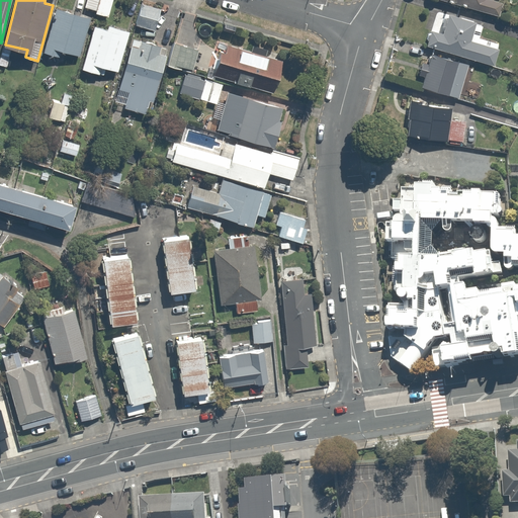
[(99,0),(87,0),(85,8),(97,11),(98,5),(99,0)]
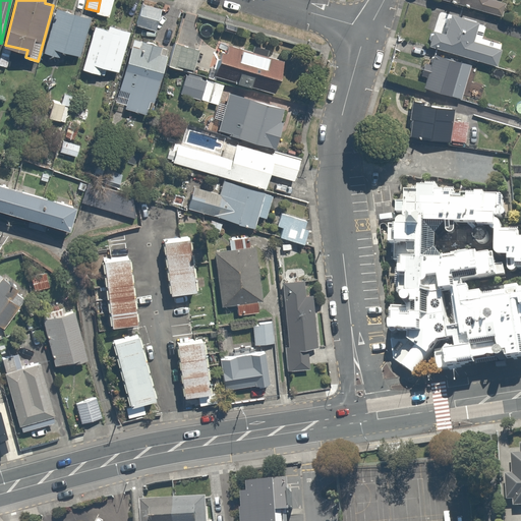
[(113,0),(100,0),(98,11),(110,14),(113,0)]
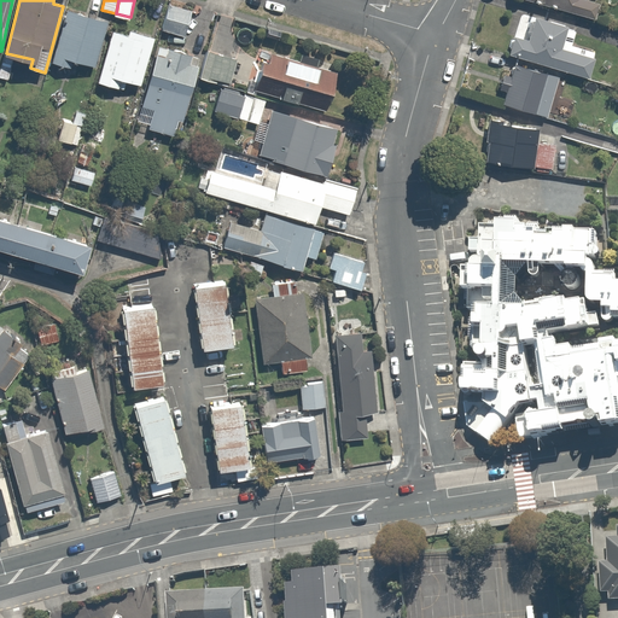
[(587,0),(519,0),(520,0),(596,19),(600,4),(588,1),(587,0)]
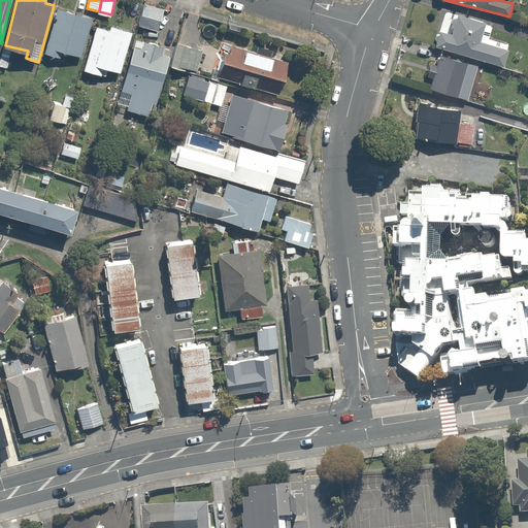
[(165,8),(142,2),(137,25),(160,31),(165,8)]
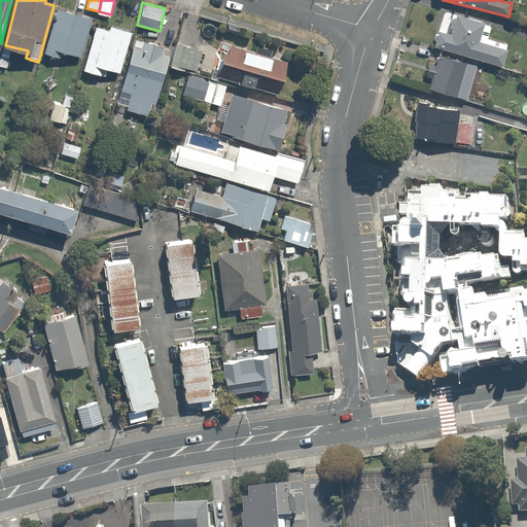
[(46,54),(60,58),(62,53),(82,59),(94,20),(60,9),(46,54)]
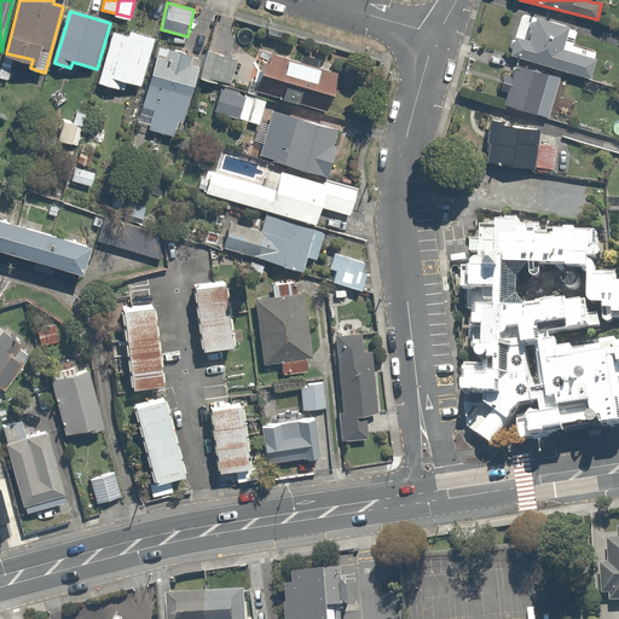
[(516,35),(510,53),(590,77),(596,58),(599,51),(574,42),(577,32),(568,29),(567,28),(567,27),(566,27),(566,25),(565,24),(563,24),(563,23),(562,22),(561,22),(561,21),(560,21),(559,19),(557,19),(556,18),(555,18),(554,18),(553,17),(551,17),(550,17),(549,17),(548,17),(547,17),(545,17),(544,17),(543,17),(542,17),(541,17),(539,17),(538,18),(537,18),(536,18),(536,19),(530,39),(516,35)]
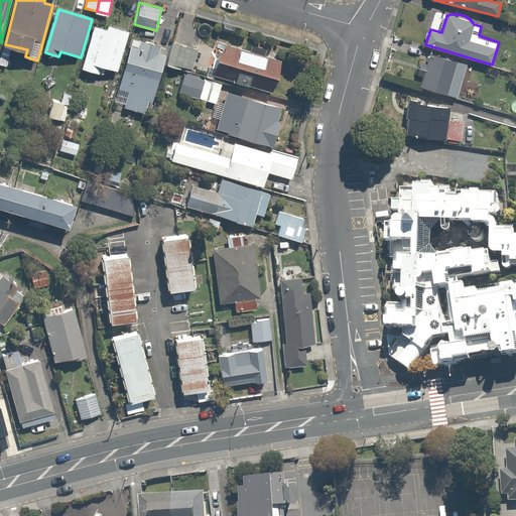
[(131,33),(110,27),(109,31),(94,26),(82,69),(103,75),(105,69),(119,74),(131,33)]
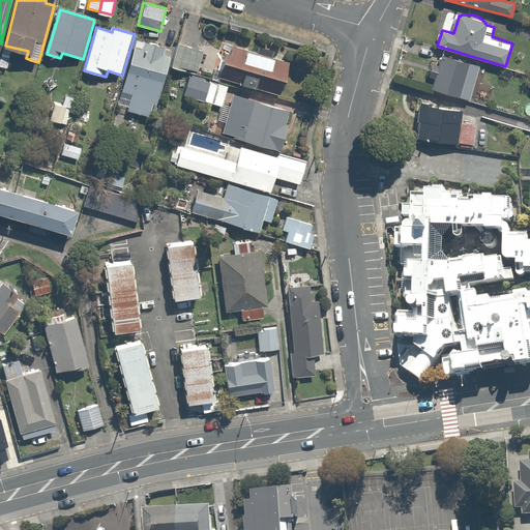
[(173,50),(137,39),(117,106),(154,116),(173,50)]
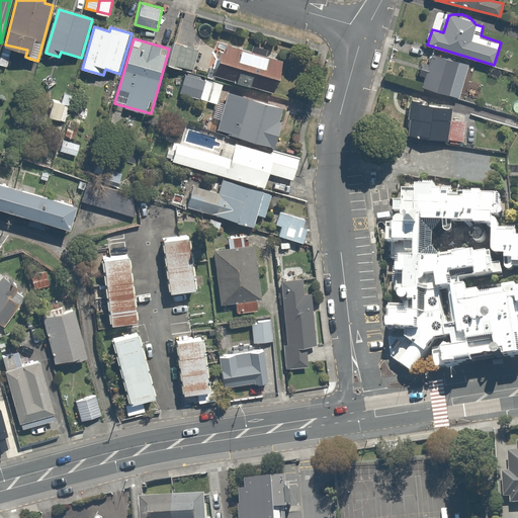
[(286,60),(224,44),(216,75),(278,92),(286,60)]
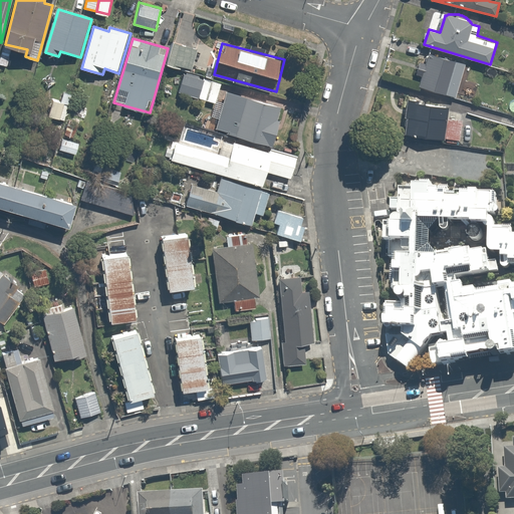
[(11,52),(0,50),(0,64),(10,66),(11,52)]
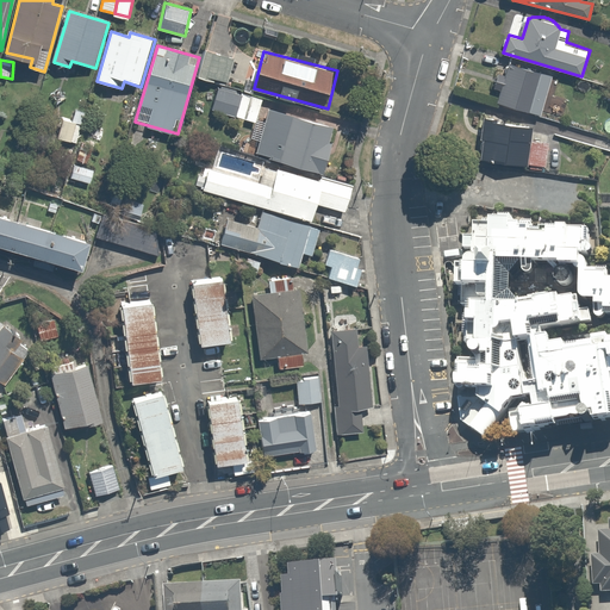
[(502,87),(497,101),(540,117),(554,78),(510,62),(506,73),(500,70),(496,86),(502,87)]
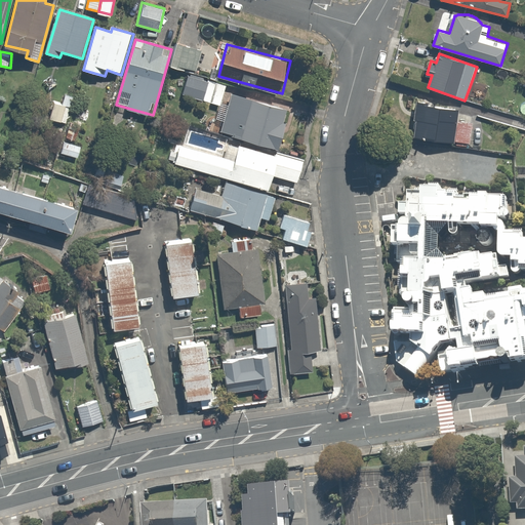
[(218,106),(224,83),(189,76),(184,97),(218,106)]
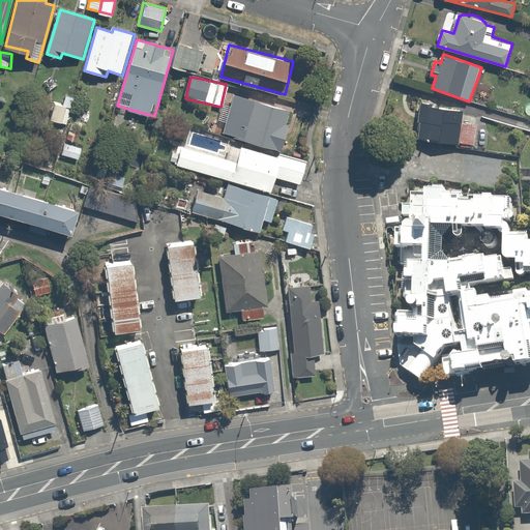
[(221,120),(226,121),(224,131),(283,150),(294,113),(235,94),(231,108),(225,106),(221,120)]
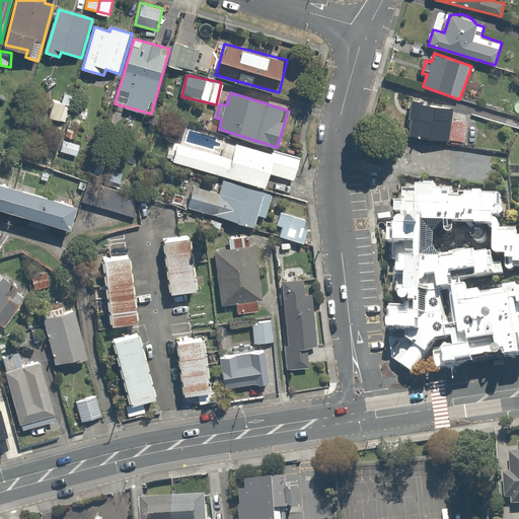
[(64,93),(61,104),(53,102),(49,119),(69,124),(75,96),(64,93)]
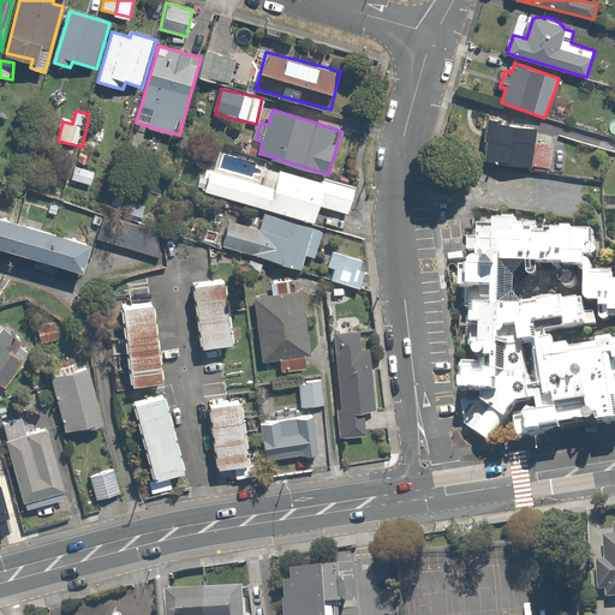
[(537,141),(538,129),(488,121),(482,161),(554,171),(557,143),(537,141)]
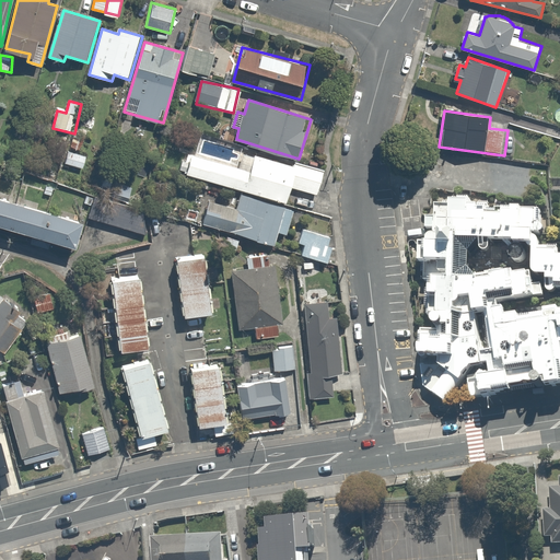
[(97,155),(68,149),(65,162),(94,170),(97,155)]
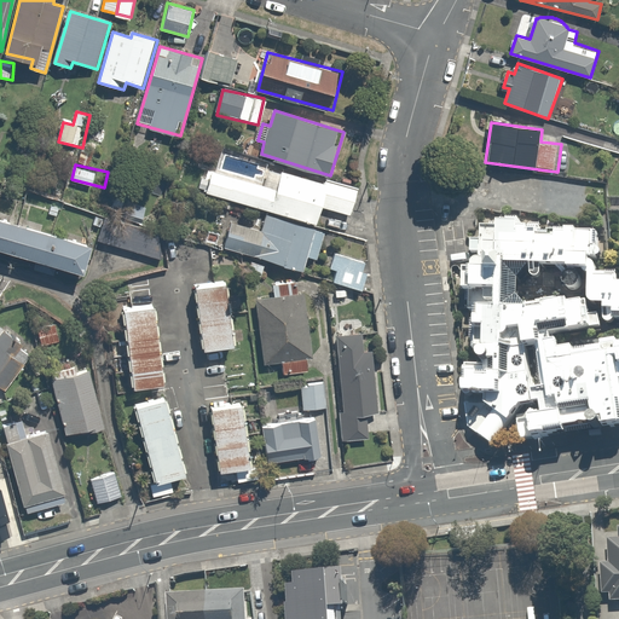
[(277,187),(214,169),(208,191),(317,223),(322,207),(350,215),(357,190),(283,169),(277,187)]
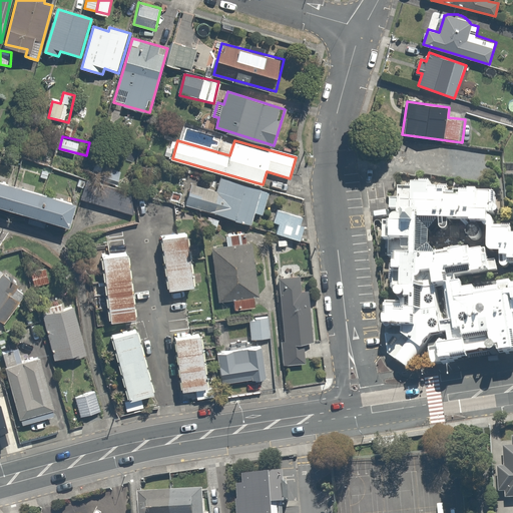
[(140,194),(89,178),(82,199),(134,215),(140,194)]
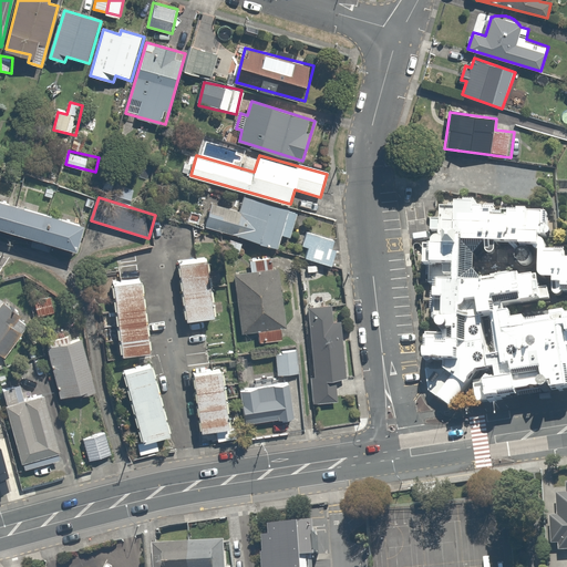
[(0,229),(33,240),(31,247),(48,253),(50,245),(74,253),(83,224),(0,198),(0,229)]
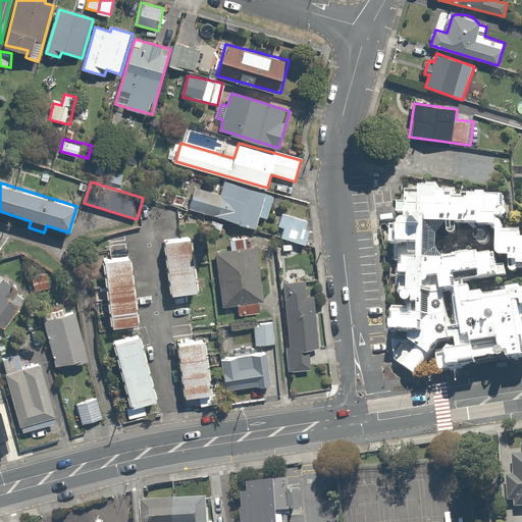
[(188,211),(258,227),(261,216),(272,219),(277,196),(224,183),(221,193),(194,186),(188,211)]
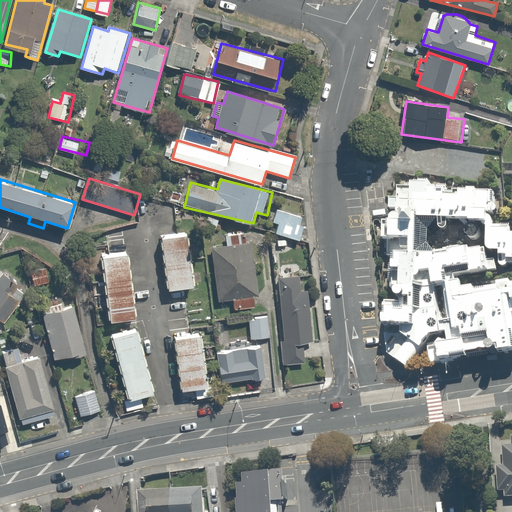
[(384,333),(387,352),(410,369),(511,352),(511,300),(511,299),(511,298),(511,276),(495,280),(496,283),(472,286),(471,284),(460,285),(459,278),(456,278),(455,275),(495,269),(493,258),(483,258),(481,246),(467,248),(467,245),(433,250),(426,242),(427,228),(437,216),(437,226),(439,228),(441,229),(443,230),(446,229),(448,226),(448,223),(448,220),(469,220),(480,221),(481,223),(483,224),(485,225),(484,244),(485,247),(488,250),(491,252),(498,252),(498,263),(500,265),(502,266),(504,267),(505,266),(507,265),(508,264),(511,263),(511,230),(508,231),(508,224),(491,223),(491,220),(490,218),(490,216),(489,215),(488,214),(487,214),(486,213),(495,213),(494,192),(475,189),(452,188),(444,188),(435,187),(435,185),(429,184),(429,181),(409,180),(409,185),(396,185),(396,197),(390,197),(390,208),(395,208),(395,211),(392,211),(390,212),(388,215),(387,219),(382,219),(381,238),(387,239),(387,257),(390,263),(390,288),(399,298),(399,302),(382,301),(384,325),(400,324),(400,333),(384,333)]
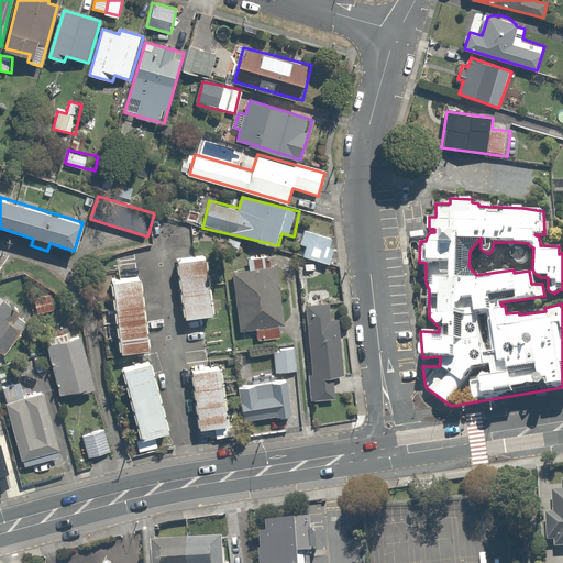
[(333,239),(305,231),(301,245),(307,246),(304,257),(330,265),(334,250),(330,249),(333,239)]
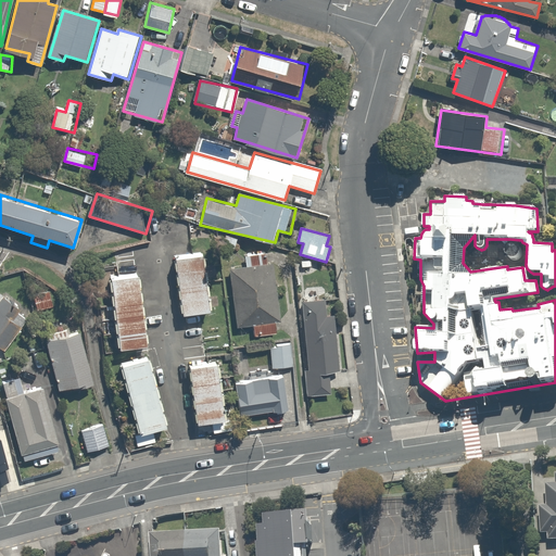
[(205,244),(175,249),(184,315),(213,311),(205,244)]
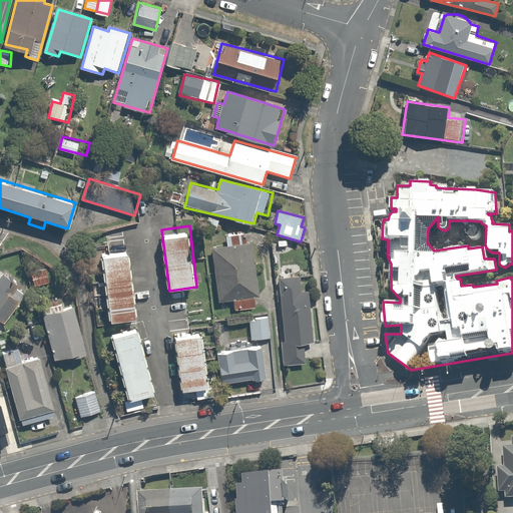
[(244,234),(225,236),(226,244),(212,245),(217,301),(233,299),(234,311),(252,309),(251,300),(257,300),(250,242),(245,242),(244,234)]
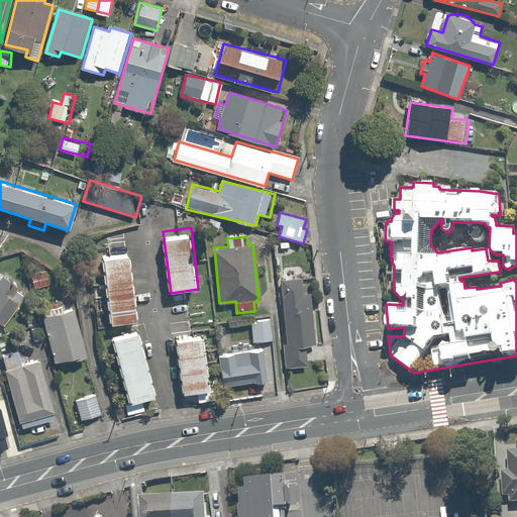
[(113,250),(114,256),(102,257),(111,324),(139,320),(131,254),(125,254),(125,248),(113,250)]
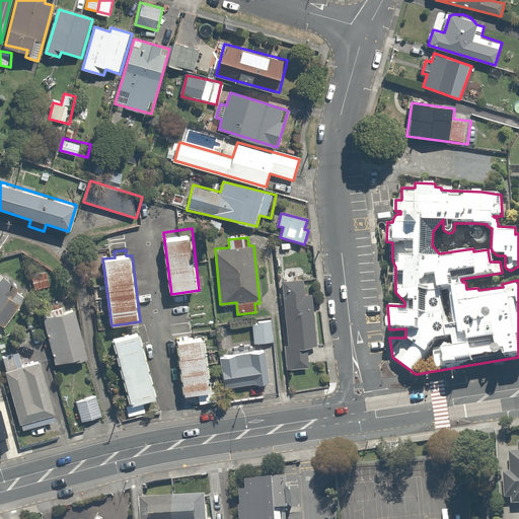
[(49,271),(31,275),(35,289),(52,285),(49,271)]
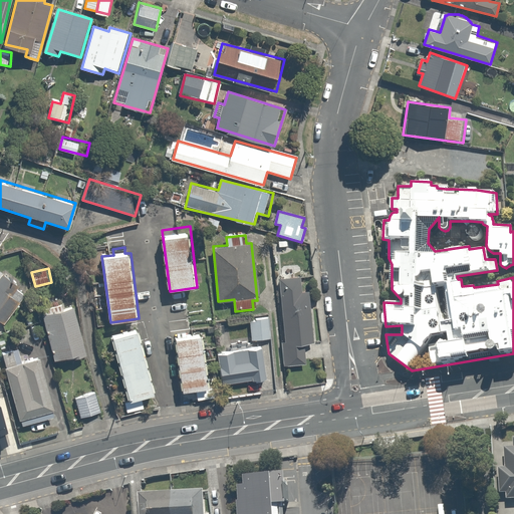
[(0,274),(0,323),(3,325),(26,293),(0,274)]
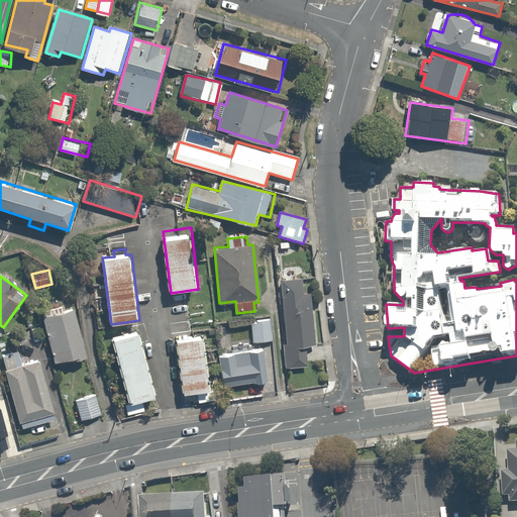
[(304,296),(303,276),(278,277),(284,368),(308,367),(307,345),(319,345),(316,296),(304,296)]
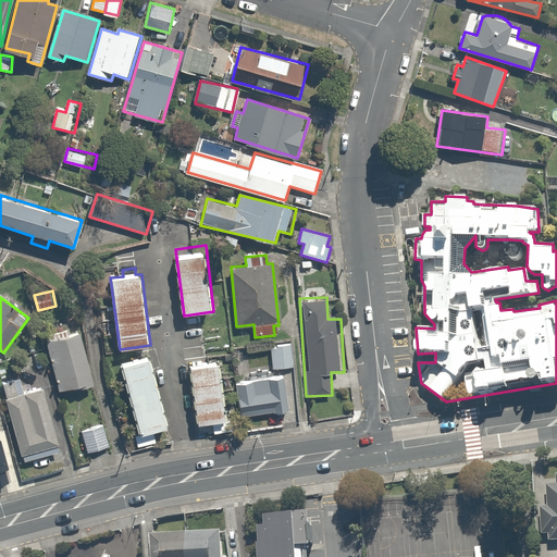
[(64,327),(45,332),(60,392),(97,382),(84,330),(66,334),(64,327)]
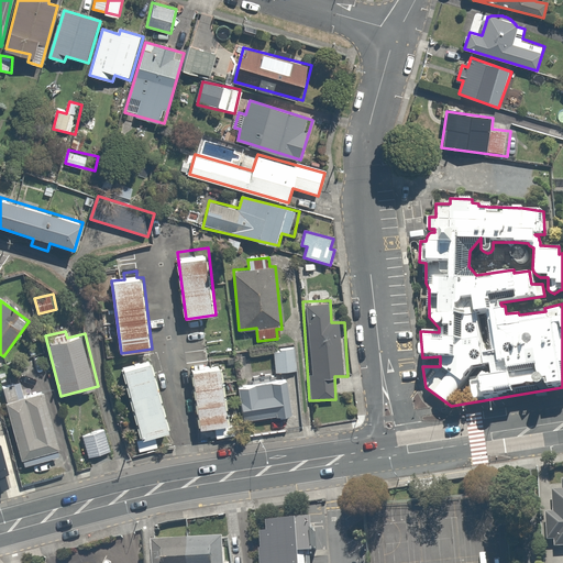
[(294,345),(273,348),(275,372),(296,370),(294,345)]
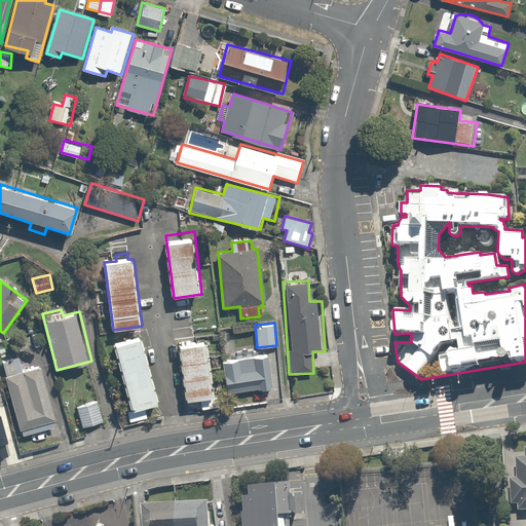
[(142,335),(114,342),(132,410),(159,403),(142,335)]
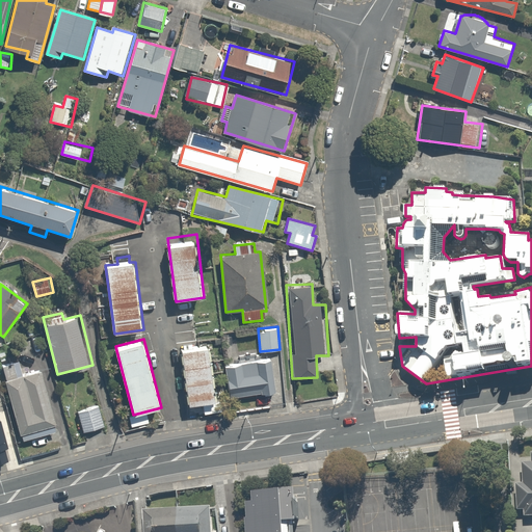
[(190,416),(208,414),(206,403),(220,401),(215,346),(183,349),(190,416)]
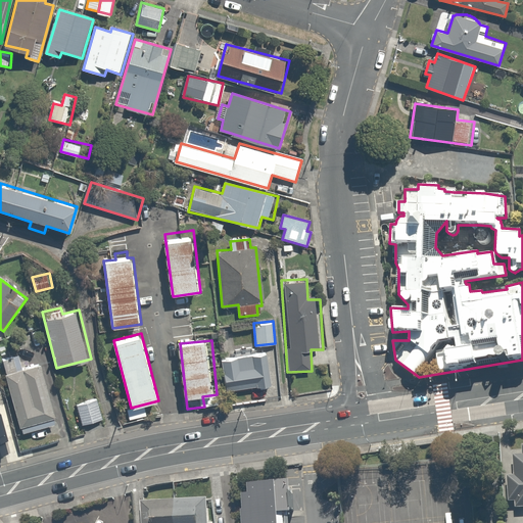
[(271,350),(224,355),(228,390),(275,385),(271,350)]
